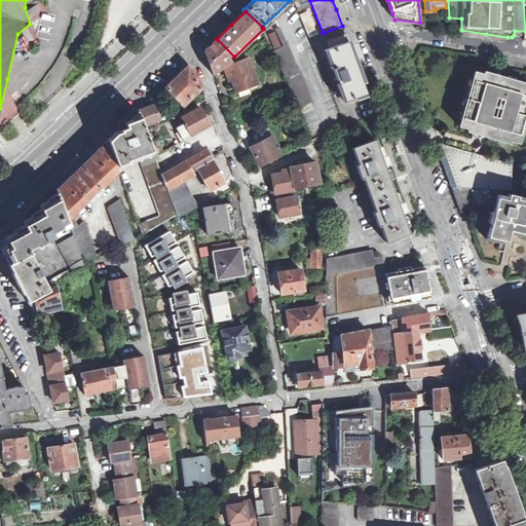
[(309,36),(317,34),(309,11),(301,14),(309,36)]
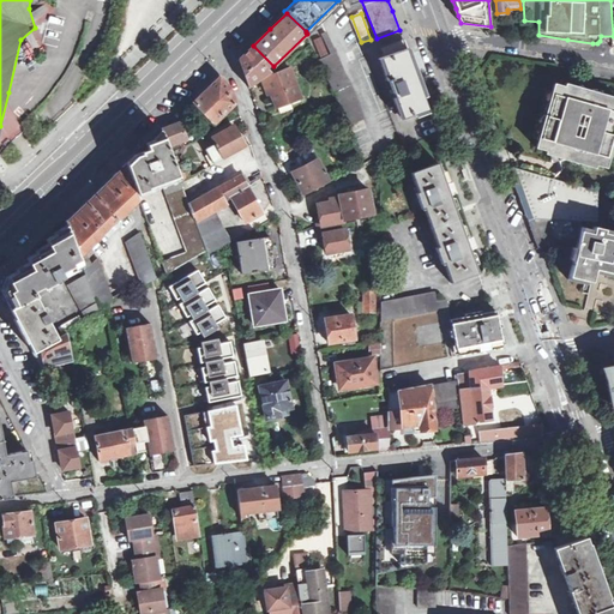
[(321,56),(327,53),(320,37),(314,40),(321,56)]
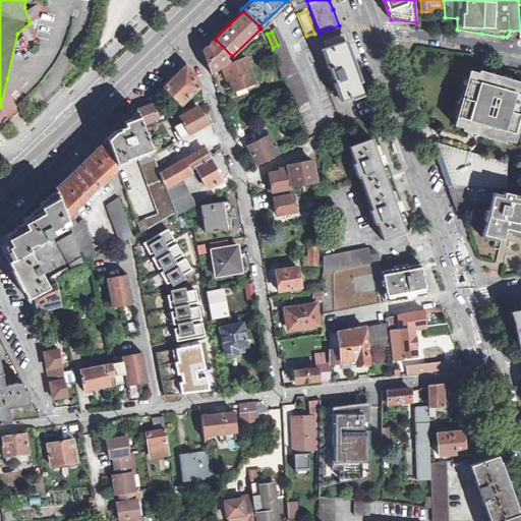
[(354,67),(342,34),(323,40),(326,48),(324,49),(342,101),(363,93),(354,67)]
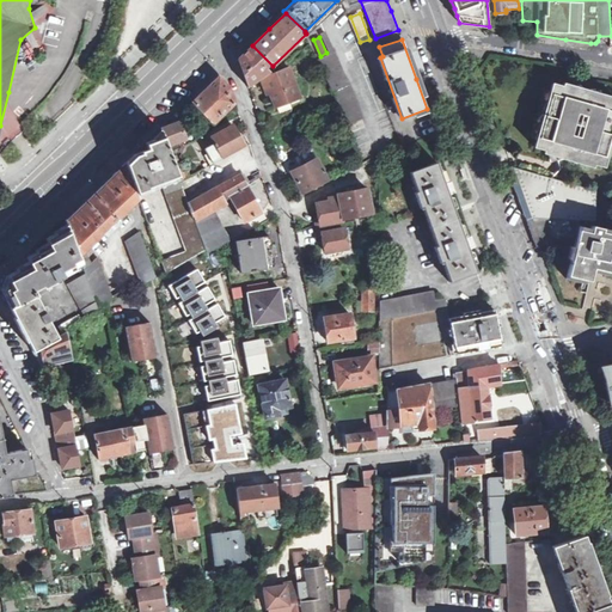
[(238,60),(249,87),(262,78),(265,75),(275,68),(273,66),(252,46),(246,53),(238,60)]
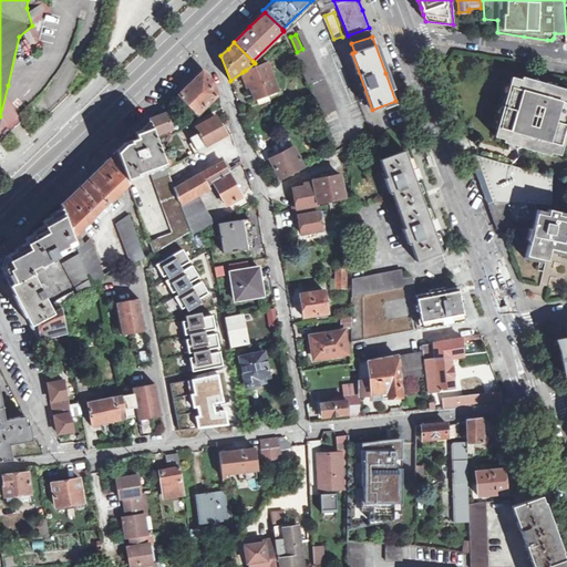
[(322,114),(334,109),(328,86),(310,48),(294,54),(310,89),(321,121),(325,120),(322,114)]
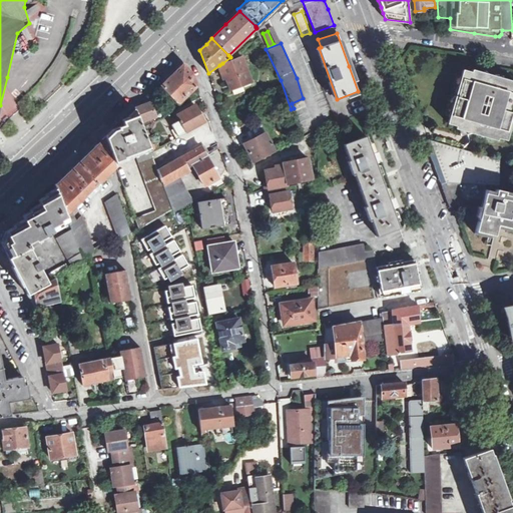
[(230,87),(251,79),(243,56),(223,64),(222,63),(219,65),(222,75),(225,74),(230,87)]
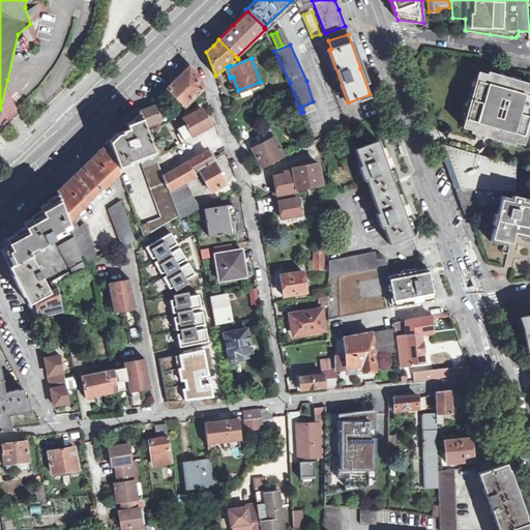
[(184,107),(203,89),(199,76),(192,69),(187,69),(177,79),(167,88),(184,107)]
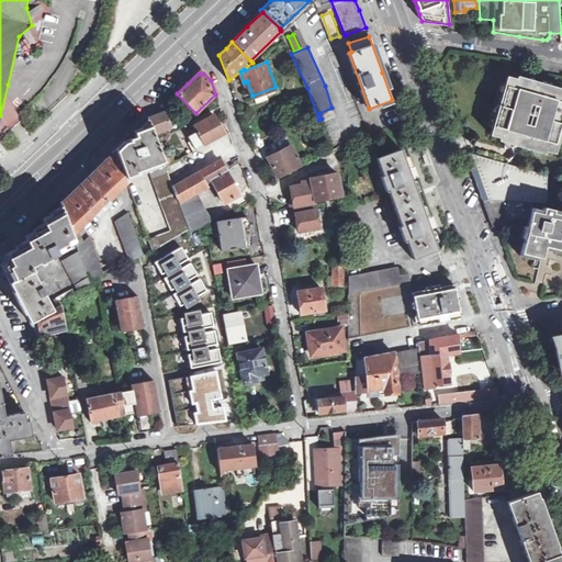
[(506,77),(490,134),(499,136),(499,139),(544,153),(546,149),(555,152),(561,126),(561,91),(561,89),(561,88),(551,85),(550,82),(546,83),(544,80),(540,81),(534,79),(531,77),(529,78),(516,76),(516,79),(506,77)]
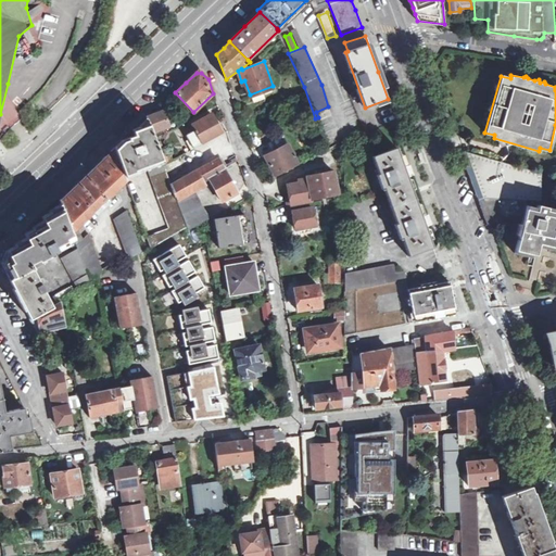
[(0,155),(8,154),(30,137),(8,84),(0,114),(0,155)]
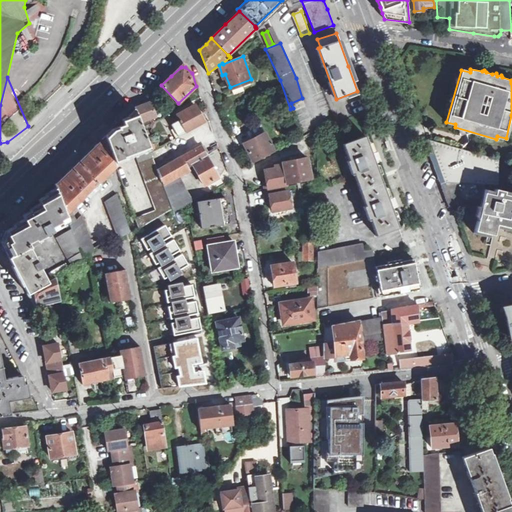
[(135,108),(142,128),(151,122),(150,118),(155,115),(154,111),(158,109),(154,101),(135,108)]
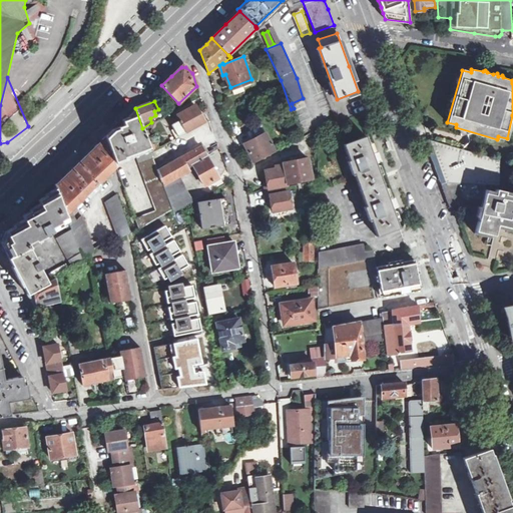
[(179,137),(204,123),(195,105),(178,114),(181,119),(172,124),(179,137)]
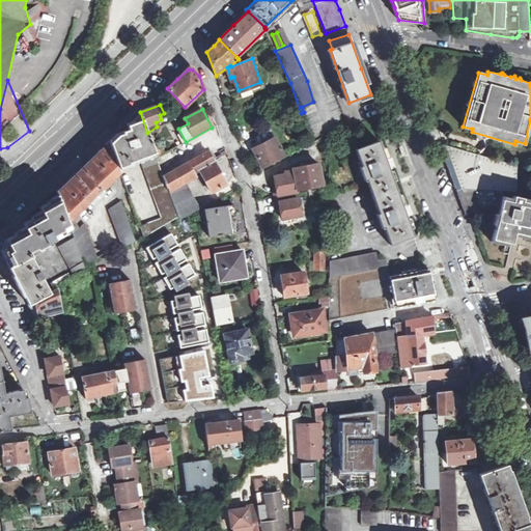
[(121,129),(109,141),(114,156),(116,161),(119,166),(140,158),(162,218),(141,226),(145,238),(176,218),(178,217),(164,176),(147,133),(140,112),(139,111),(137,113),(138,114),(139,118),(132,120),(133,122),(129,123),(129,122),(128,123),(127,123),(127,124),(129,130),(124,132),(121,129)]
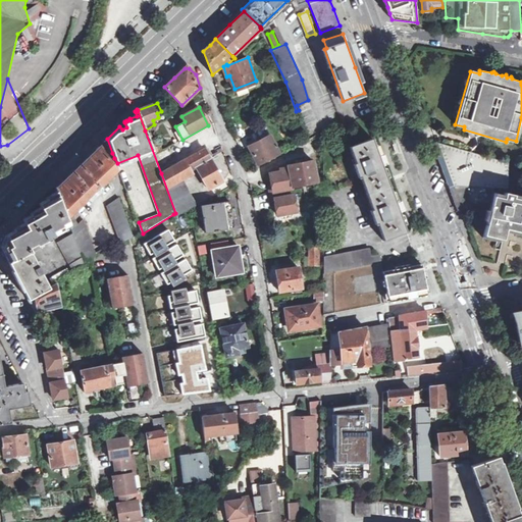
[(257,165),(279,155),(265,127),(250,135),(254,144),(249,146),(257,165)]
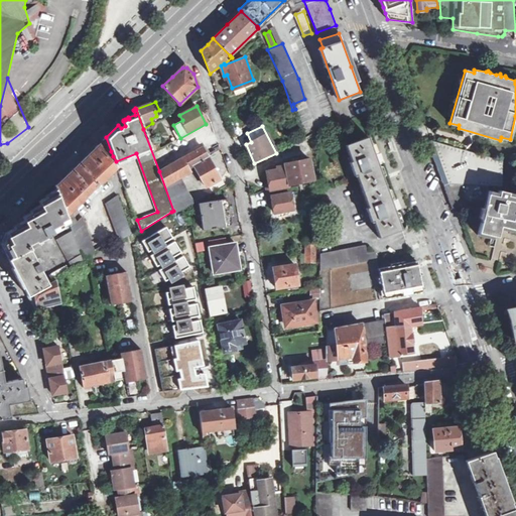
[(69,223),(71,227),(77,223),(72,212),(87,197),(89,200),(103,186),(100,183),(118,166),(116,161),(113,156),(111,151),(106,137),(95,148),(96,148),(81,163),(80,162),(72,170),(73,171),(57,185),(56,184),(54,185),(56,191),(69,223)]
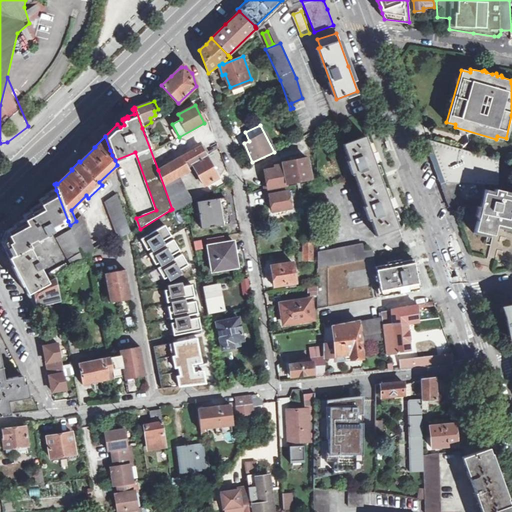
[(374,159),(365,136),(343,144),(348,160),(346,161),(351,174),(353,174),(365,205),(363,206),(368,220),(370,220),(376,236),(399,228),(393,211),(374,159)]
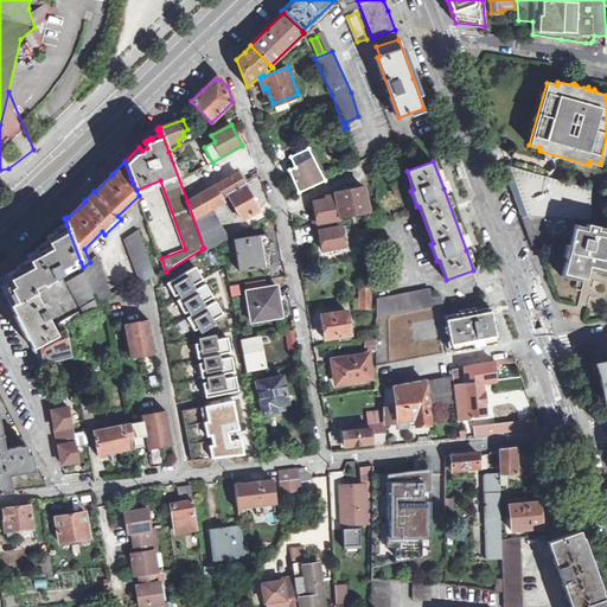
[(511,176),(526,216),(574,218),(590,217),(590,189),(508,165),(511,176)]
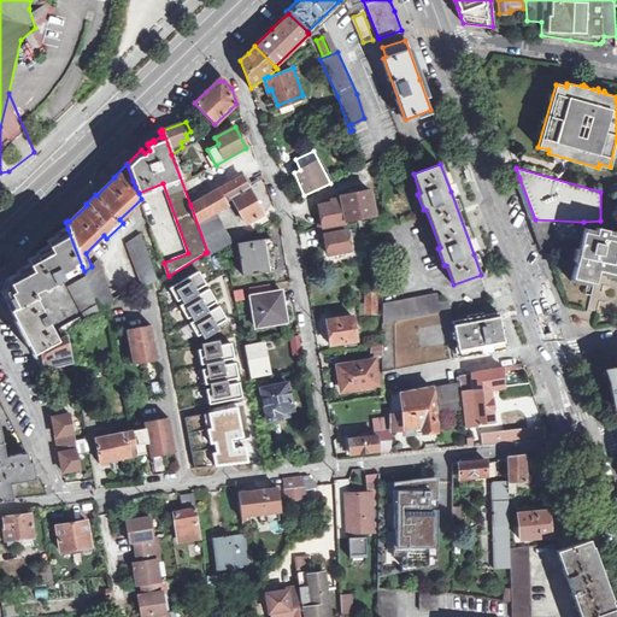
[(253,184),(264,178),(263,174),(257,176),(257,178),(251,181),(253,184)]
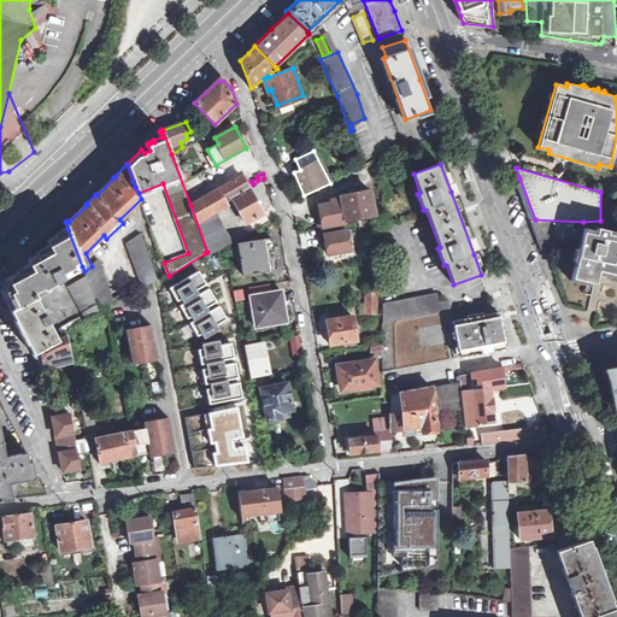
[(191,205),(207,252),(209,256),(224,246),(231,242),(215,211),(227,204),(225,201),(233,198),(240,209),(238,210),(240,212),(241,212),(247,223),(263,213),(242,176),(191,205)]
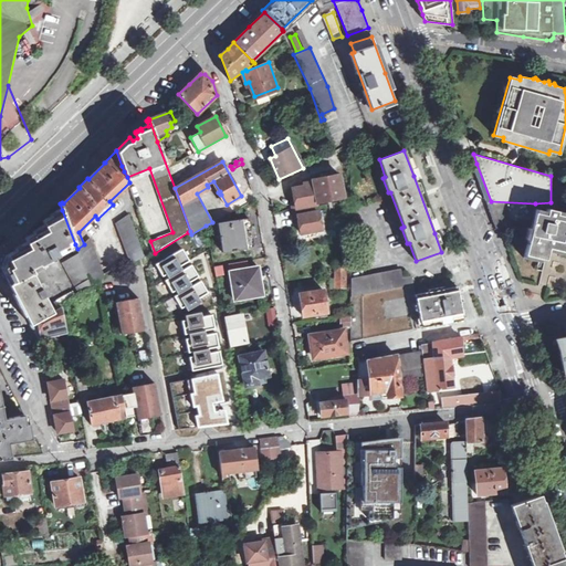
[(303,237),(322,233),(320,215),(313,216),(311,207),(317,206),(317,201),(344,196),(339,175),(326,177),(326,174),(321,175),(322,178),(313,179),(314,182),(305,184),(305,187),(295,189),(297,209),(294,210),(295,219),(299,218),(303,237)]
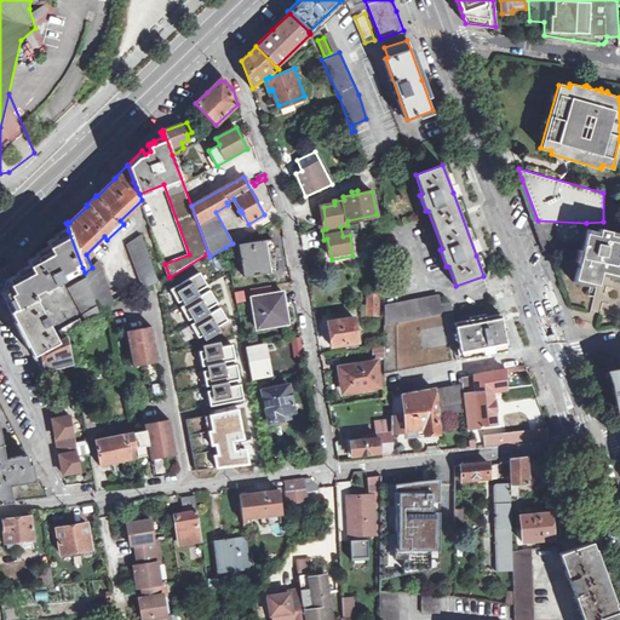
[(543,235),(547,250),(575,239),(584,241),(586,231),(586,223),(538,220),(543,235)]
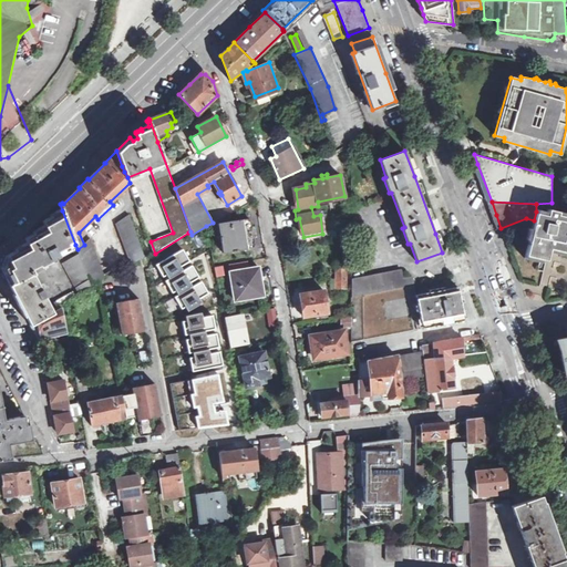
[(566,255),(566,213),(548,209),(547,215),(536,212),(534,220),(526,255),(546,259),(548,251),(566,255)]
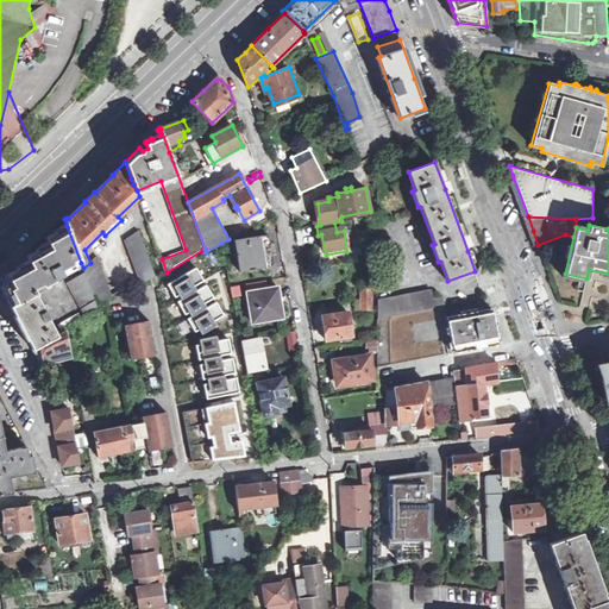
[(12,305),(35,294),(44,289),(45,288),(45,286),(74,269),(74,267),(81,263),(67,226),(45,238),(50,244),(38,250),(26,256),(30,262),(7,275),(2,287),(12,305)]
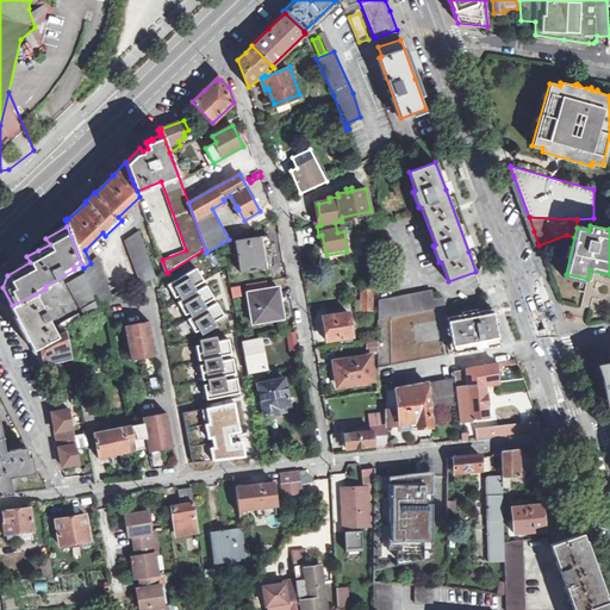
[(155,278),(157,277),(139,231),(126,241),(143,285),(155,278)]
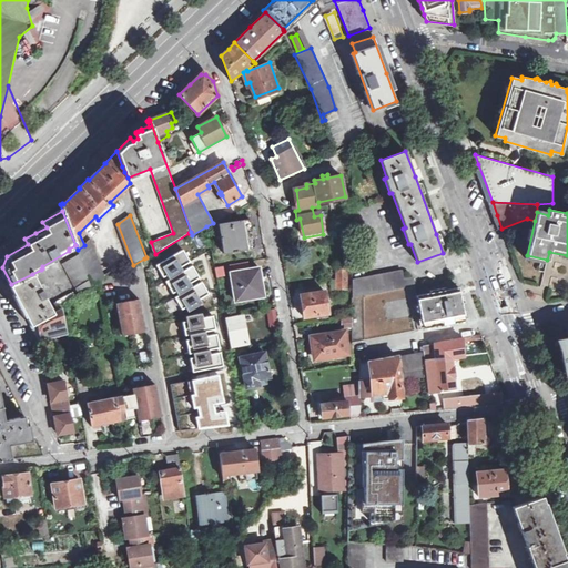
[(219,223),(223,252),(254,247),(255,245),(254,237),(252,235),(245,236),(245,233),(251,232),(253,229),(251,221),(249,219),(219,223)]
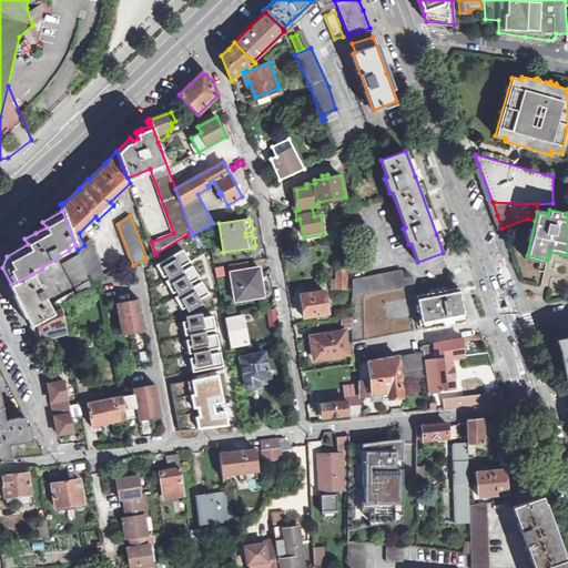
[(81,259),(91,286),(104,279),(105,281),(125,270),(123,266),(121,267),(117,267),(104,274),(91,241),(84,245),(78,250),(81,259)]
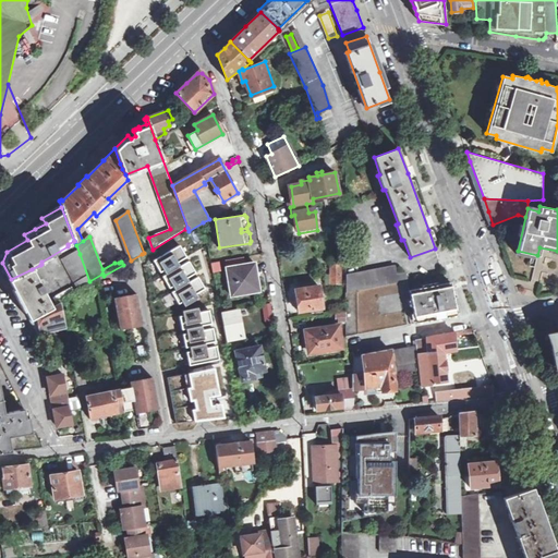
[(189,258),(180,245),(152,263),(159,275),(189,258)]
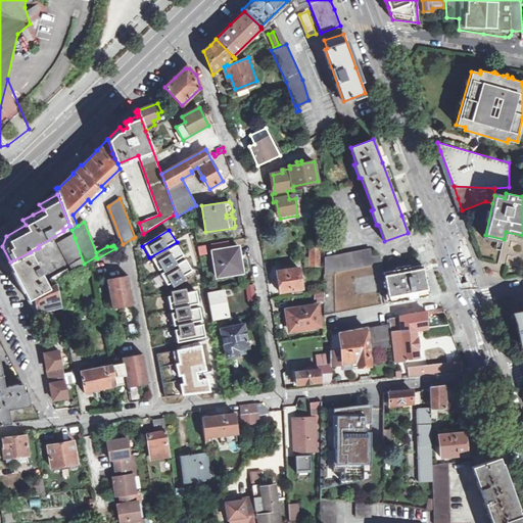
[(59,246),(74,272),(85,266),(84,264),(75,238),(59,246)]
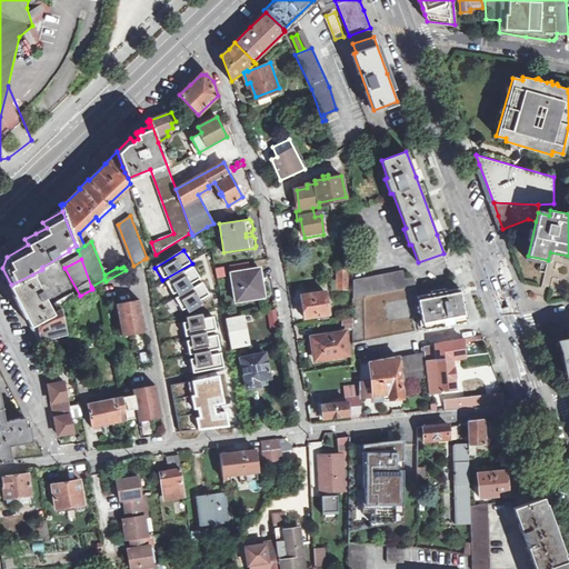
[(202,279),(193,268),(166,283),(173,297),(202,279)]
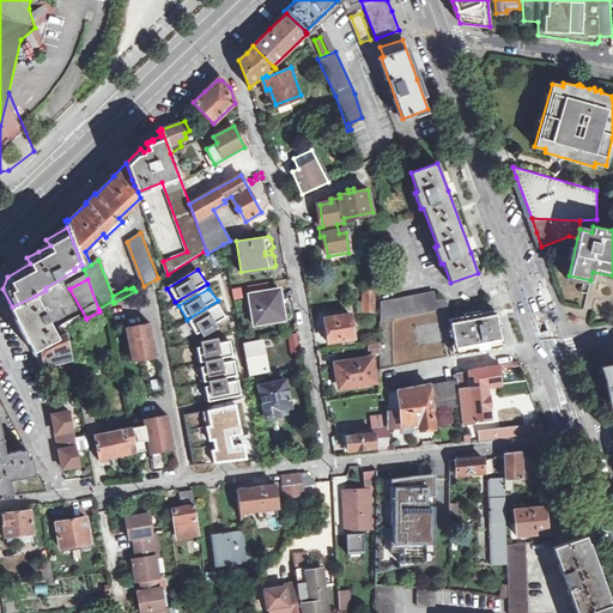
[(266,323),(265,319),(284,316),(281,299),(280,299),(279,291),(280,291),(280,289),(249,293),(254,325),(266,323)]
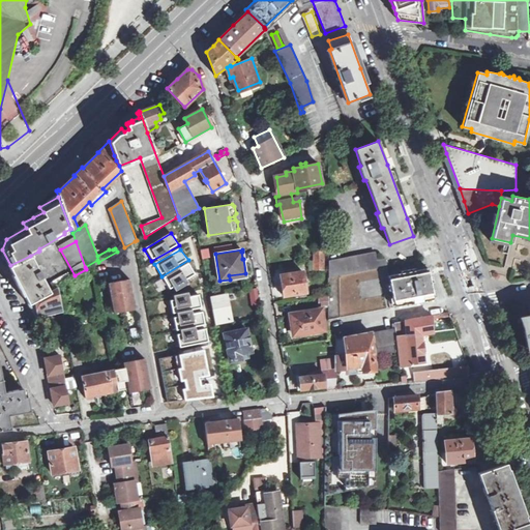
[(316,268),(323,268),(324,252),(315,252),(316,268)]
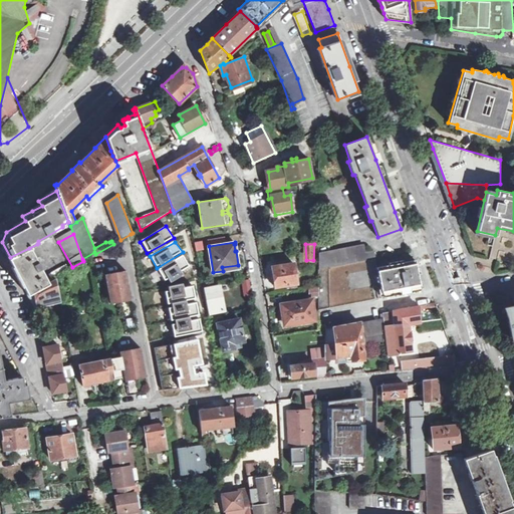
[(363,244),(319,252),(319,268),(374,257),(373,251),(364,252),(363,244)]
